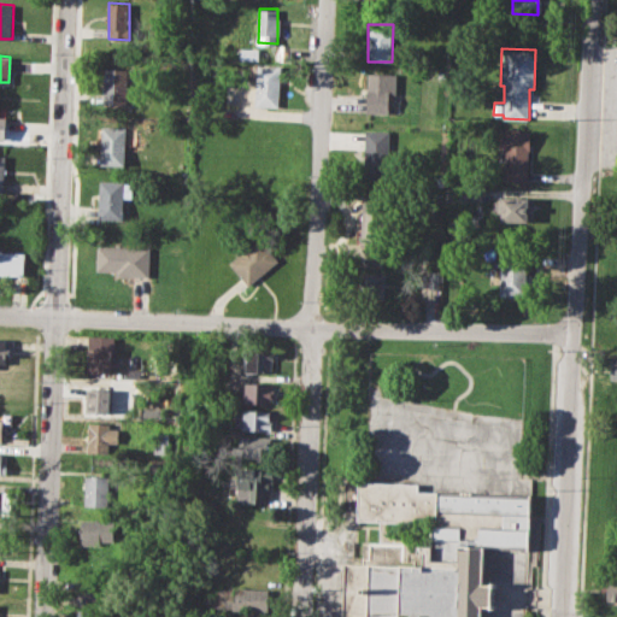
[(258,64),(280,65),(278,106),(257,105),(258,84),(250,83),(250,74),(258,74),(258,64)]
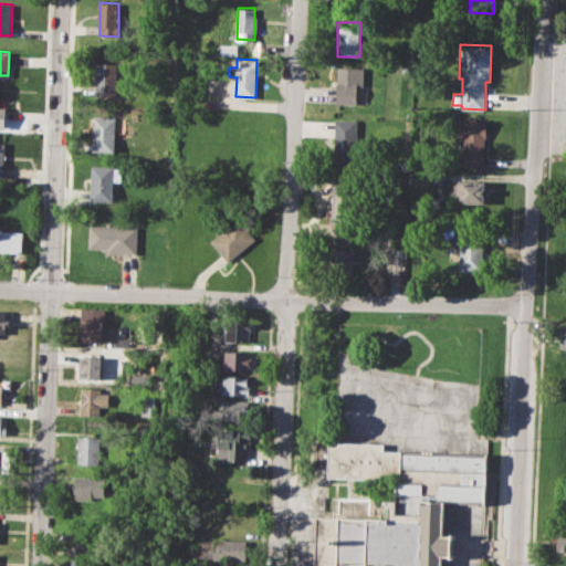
[(97,62),(118,63),(117,96),(96,95),(97,62)]
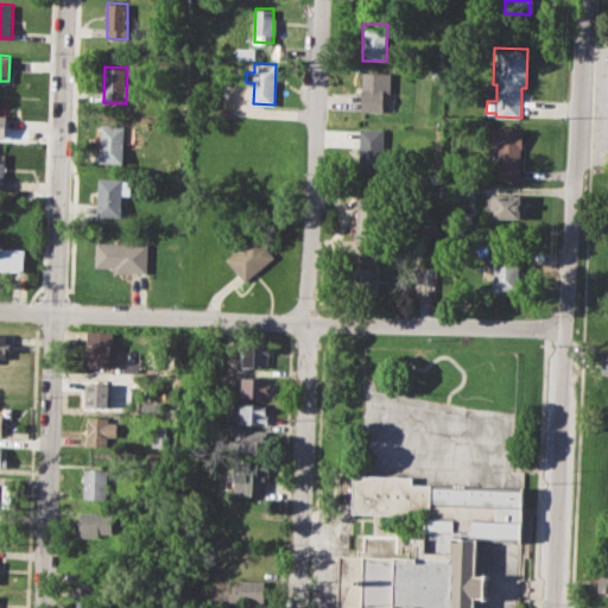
[(363,71),(391,73),(391,92),(382,92),(381,112),(362,111),(363,71)]
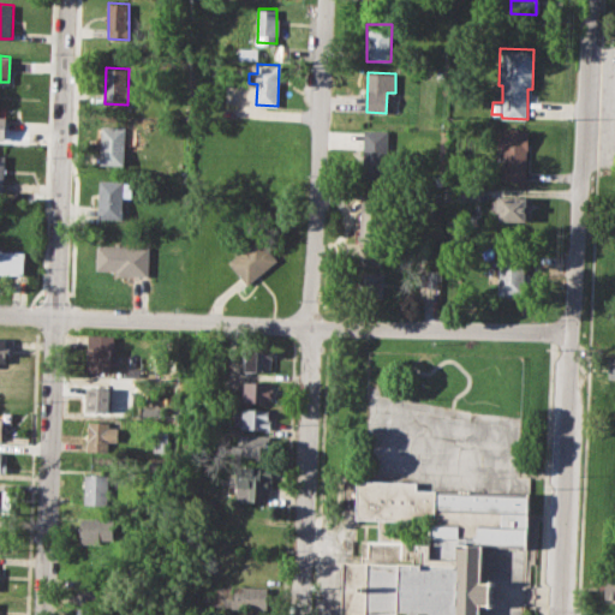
[(102,125),(125,126),(124,165),(101,163),(102,125)]
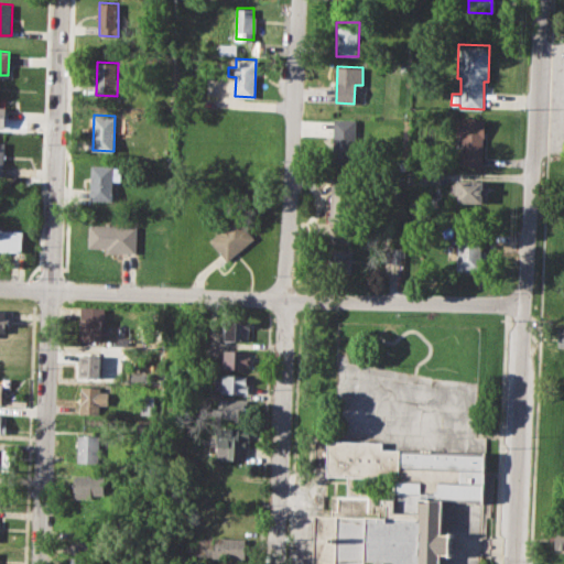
[(334,118),(356,118),(355,156),(334,156),(334,118)]
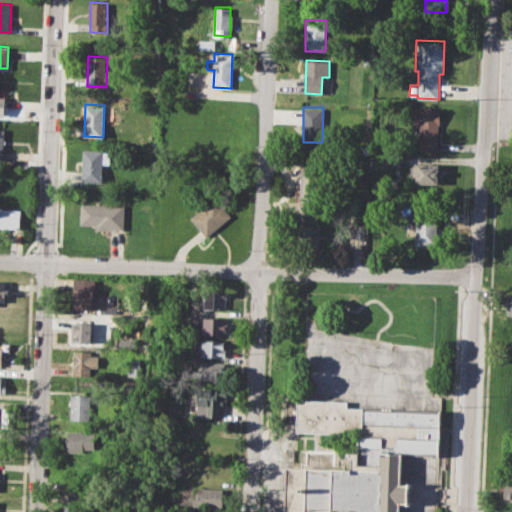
[(409,107),(440,108),(438,150),(418,150),(419,122),(409,122),(409,107)]
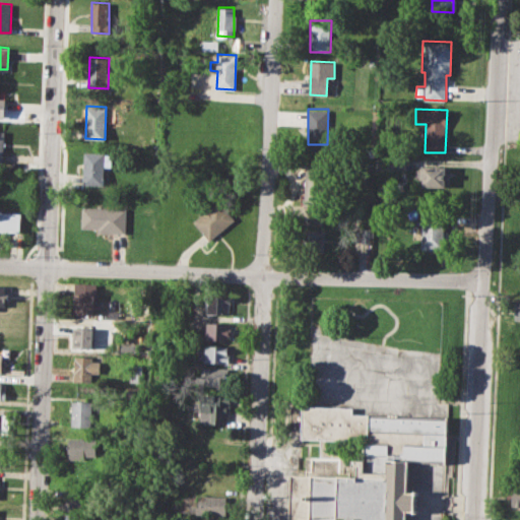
[(83,184),(85,151),(116,153),(115,167),(106,167),(105,185),(83,184)]
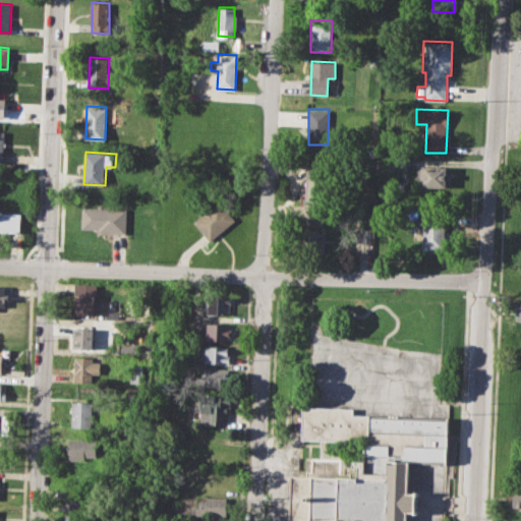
[(423,167),(451,168),(451,187),(423,187),(423,167)]
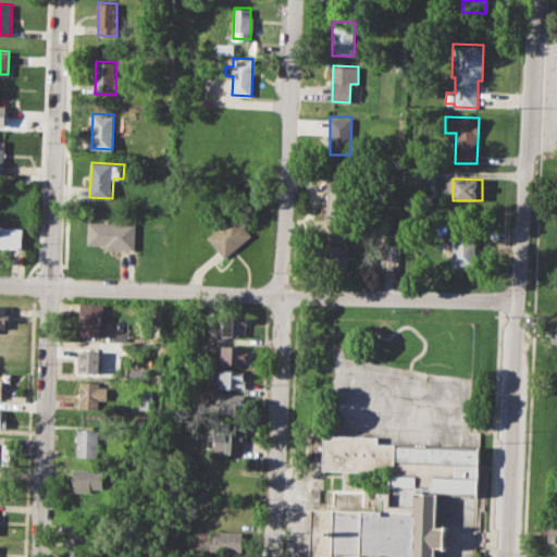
[(327,182),(353,183),(351,221),(326,221),(327,182)]
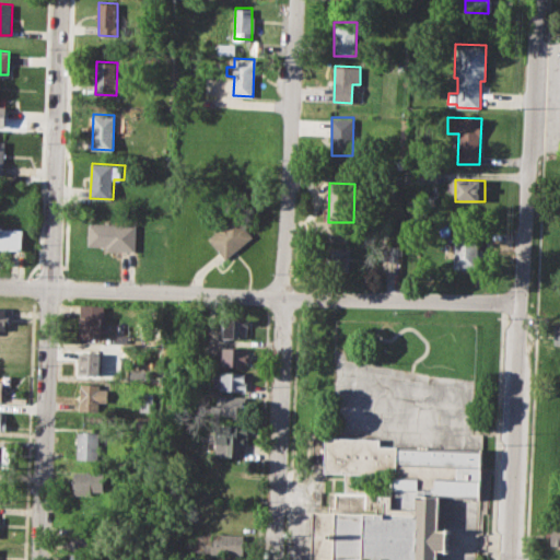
[(209,236),(214,232),(212,229),(226,218),(229,221),(237,214),(255,236),(226,258),(209,236)]
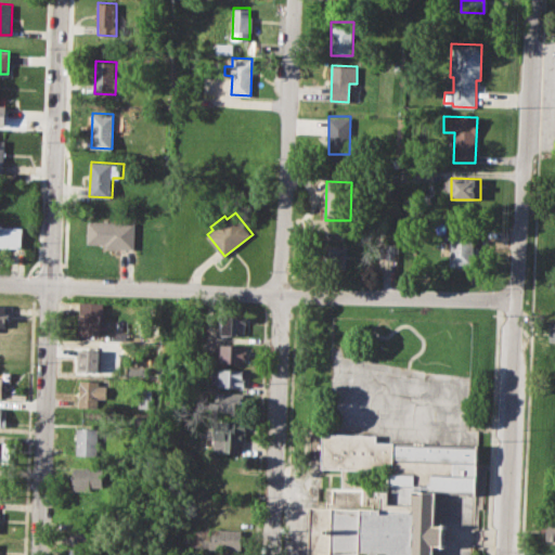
[(0,217),(3,218),(3,226),(29,227),(27,249),(0,246),(0,217)]
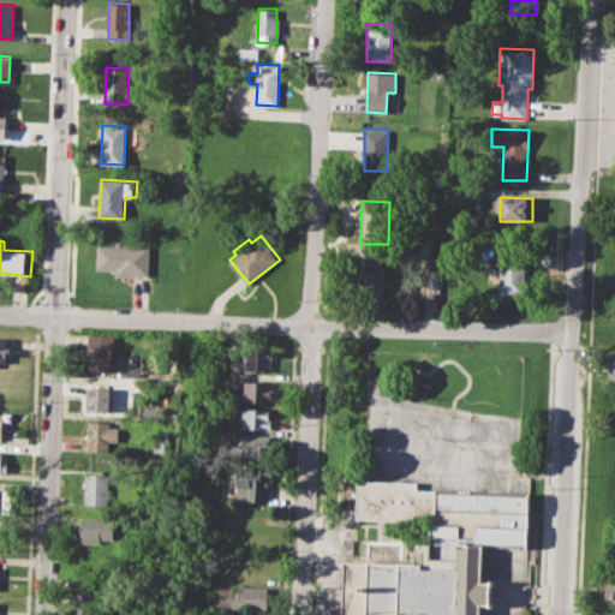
[(97,245),(150,246),(149,276),(117,275),(117,269),(96,269),(97,245)]
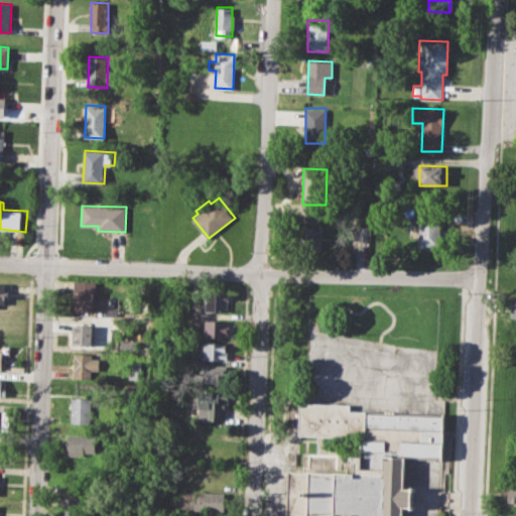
[(418,211),(442,212),(441,246),(417,246),(418,211)]
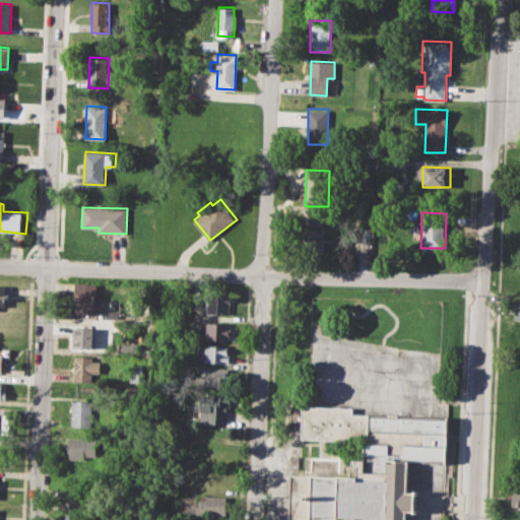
[(361,243),(370,243),(370,228),(361,228),(361,243)]
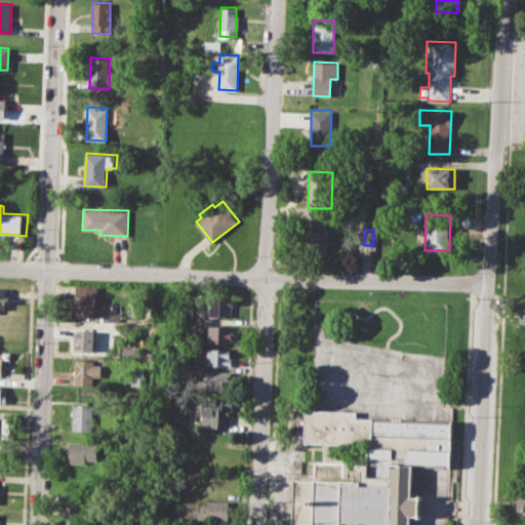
[(304,234),(328,234),(327,254),(304,253),(304,234)]
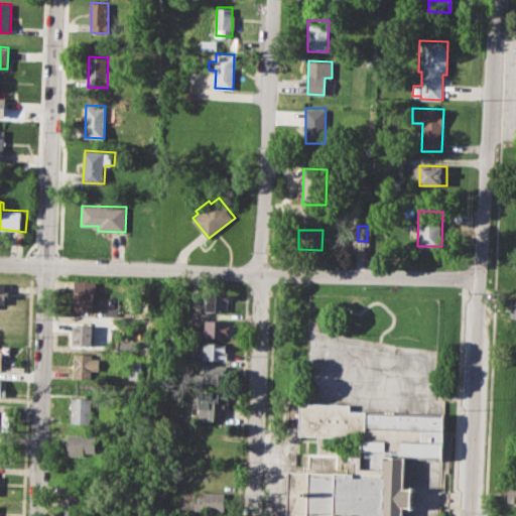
[(0,283),(12,284),(12,298),(6,298),(6,304),(0,304),(0,283)]
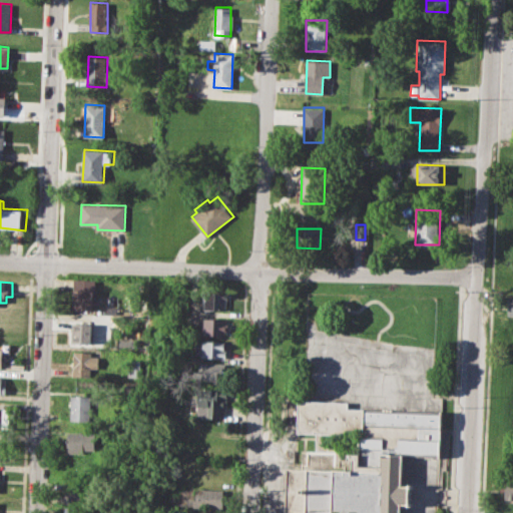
[(71,290),(92,291),(91,311),(70,310),(71,290)]
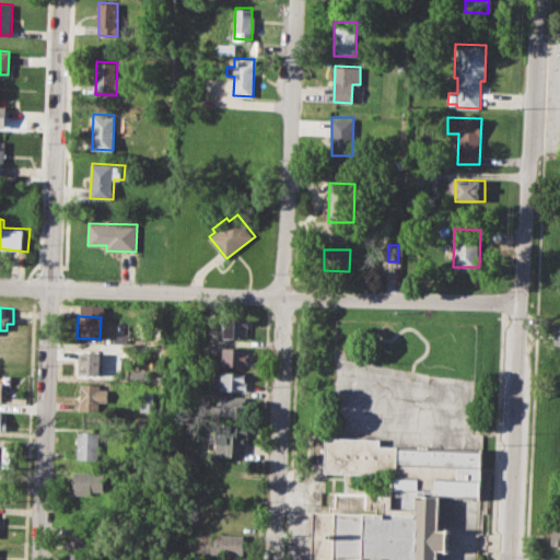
[(224,318),(248,319),(247,339),(223,338),(224,318)]
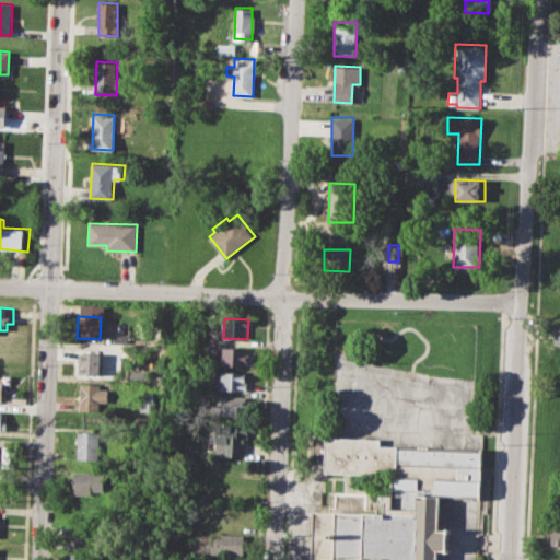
[(116,335),(128,335),(128,343),(116,343),(116,335)]
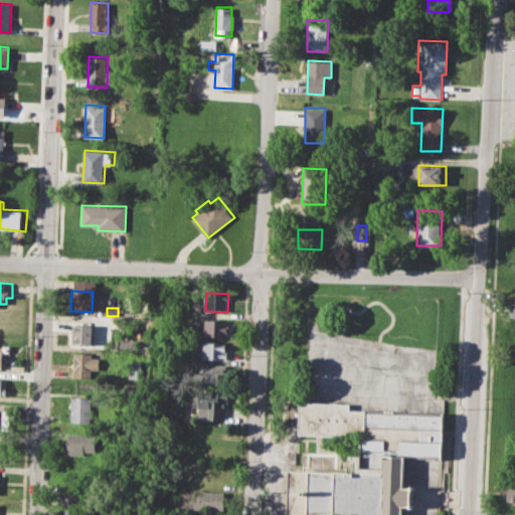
[(204,319),(228,320),(227,337),(203,336),(204,319)]
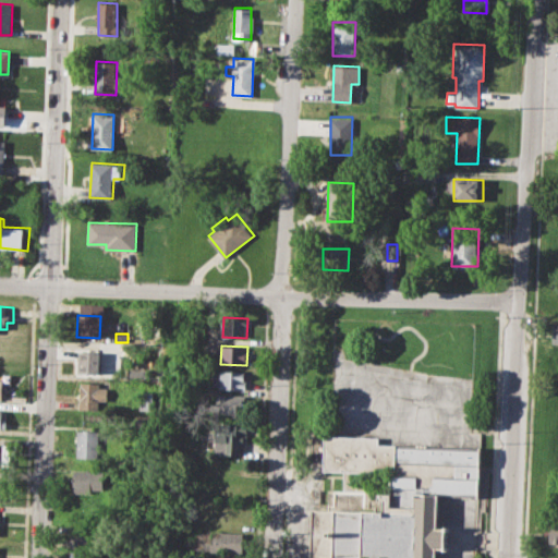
[(77,351),(99,351),(98,373),(76,373),(77,351)]
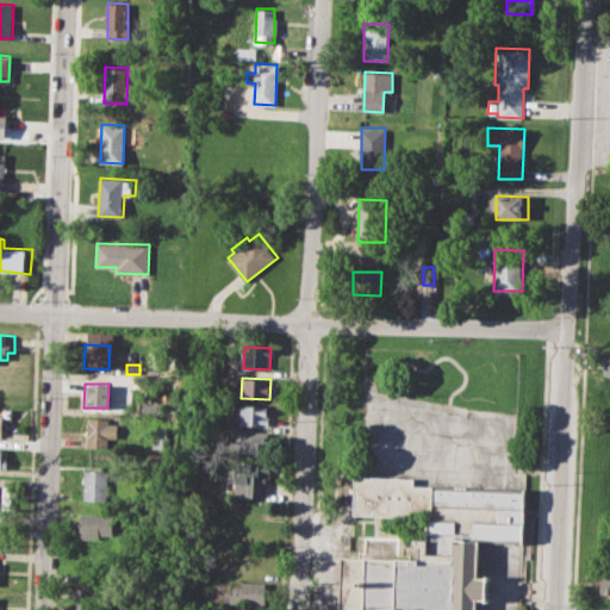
[(234,404),(275,406),(274,425),(238,424),(238,421),(234,421),(234,404)]
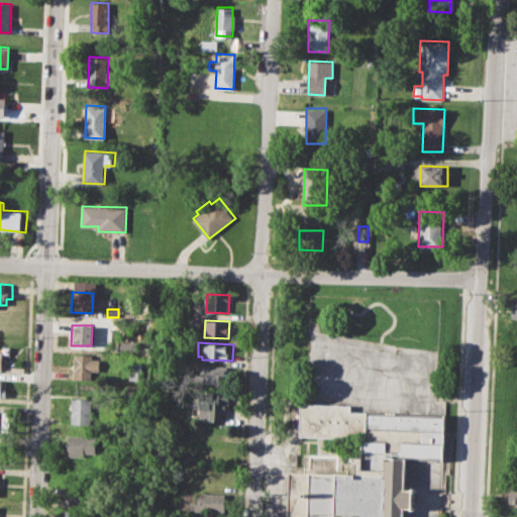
[(74,354),(92,354),(92,359),(100,360),(99,372),(92,372),(91,380),(73,379),(74,354)]
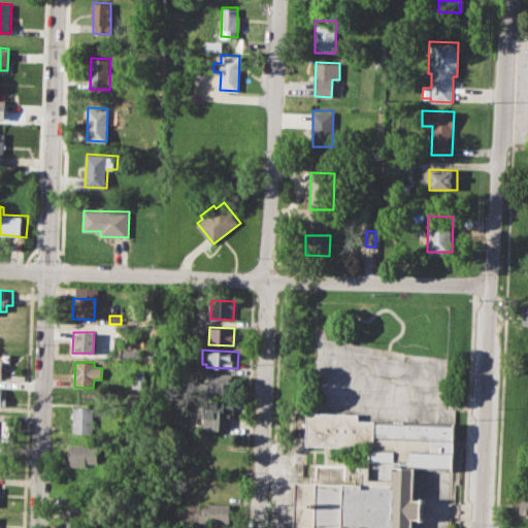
[(132,371),(144,371),(144,388),(132,388),(132,371)]
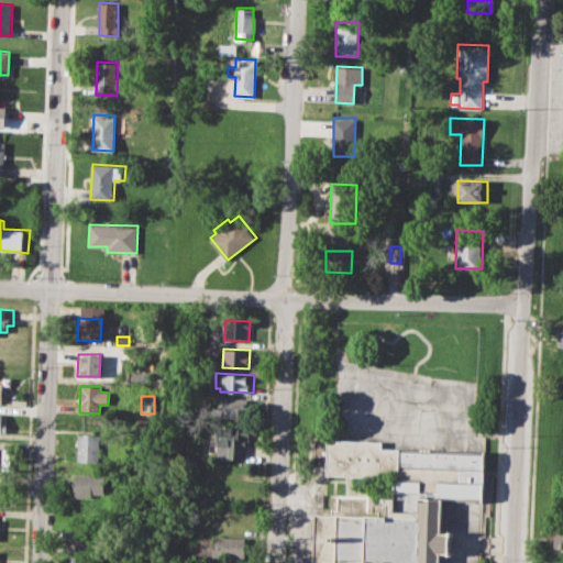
[(214,397),(251,398),(250,419),(213,418),(214,397)]
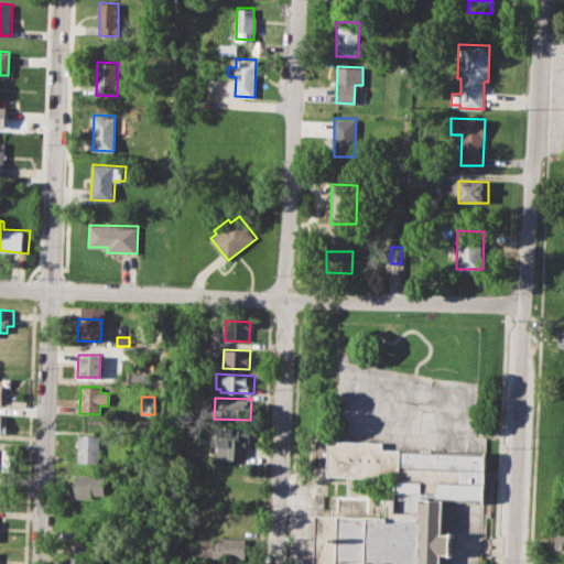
[(218,427),(251,429),(250,447),(246,446),(246,452),(242,452),(241,459),(217,458),(218,446),(210,445),(212,432),(218,433),(218,427)]
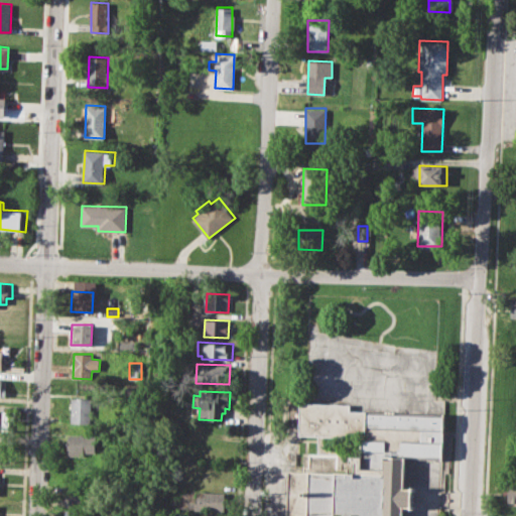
[(71,398),(91,398),(90,422),(70,421),(71,398)]
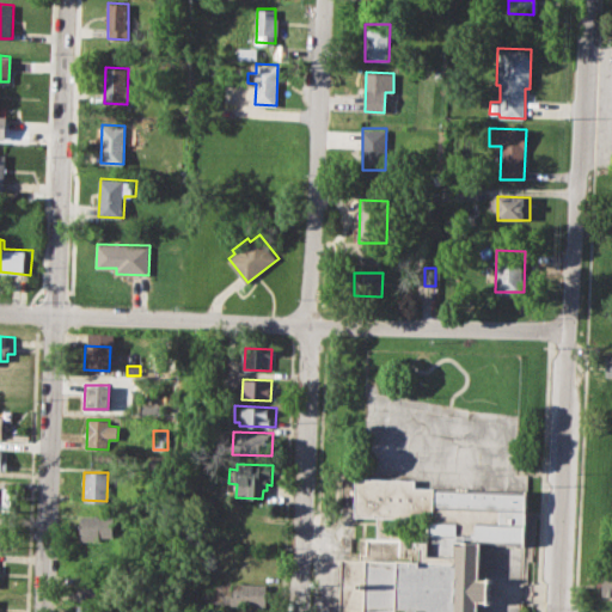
[(347,478),(365,479),(415,481),(415,489),(527,494),(526,545),(482,544),(481,580),(490,580),(490,601),(479,601),(478,611),(357,611),(341,611),(342,557),(361,558),(362,538),(379,538),(379,514),(359,514),(360,503),(346,502),(347,478)]
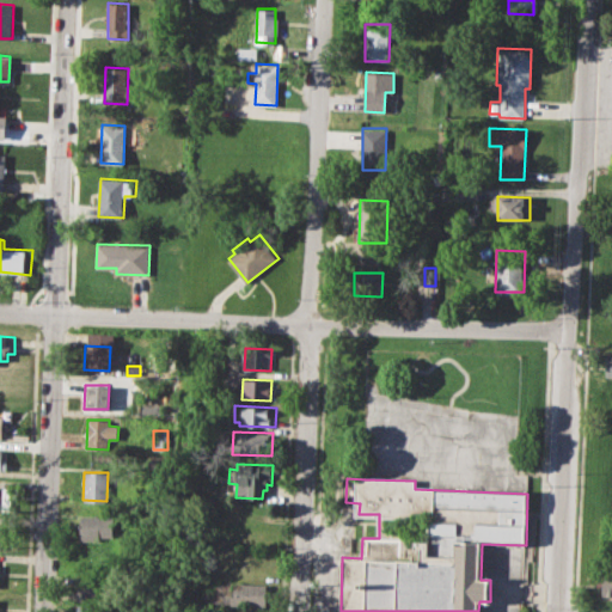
[(80,514),(111,515),(111,540),(80,539),(80,514)]
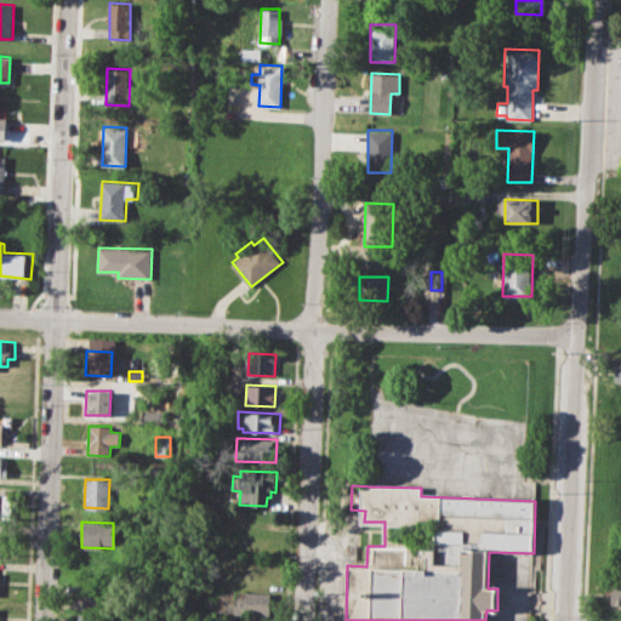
[(79,581),(109,581),(109,605),(79,604),(79,581)]
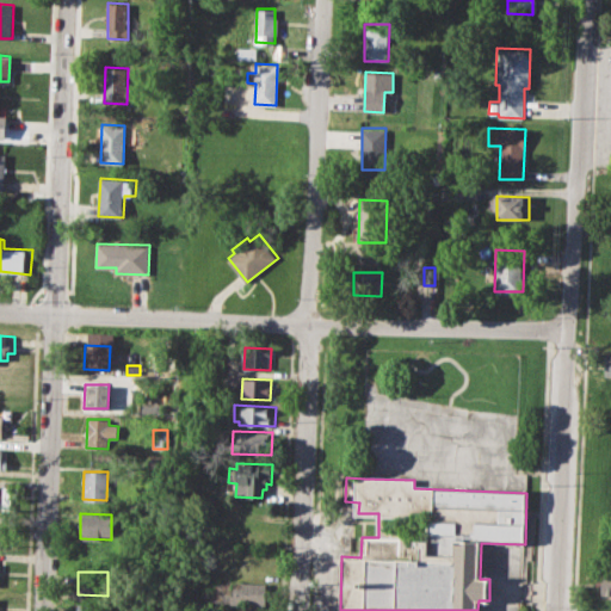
[(598,572),(610,572),(610,594),(602,594),(602,584),(597,584),(598,572)]
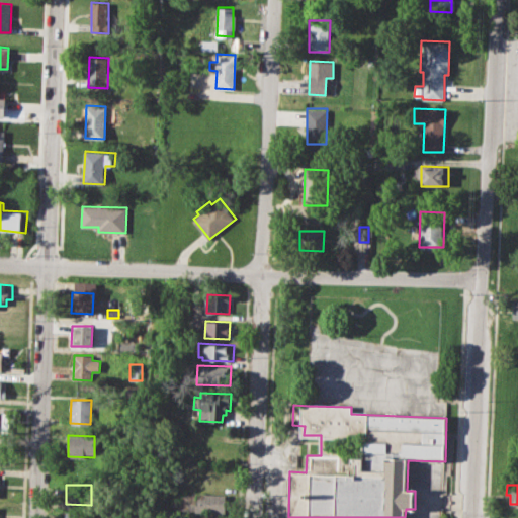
[(181,493),(227,495),(226,513),(173,510),(174,500),(181,500),(181,493)]
